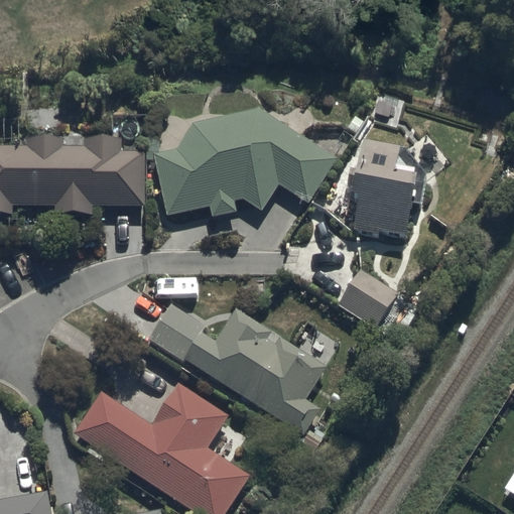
[(177,148),(154,154),(167,216),(210,207),(212,215),(236,210),(234,199),(243,197),(261,210),(279,183),(307,202),(336,158),(259,109),(193,122),(177,148)]
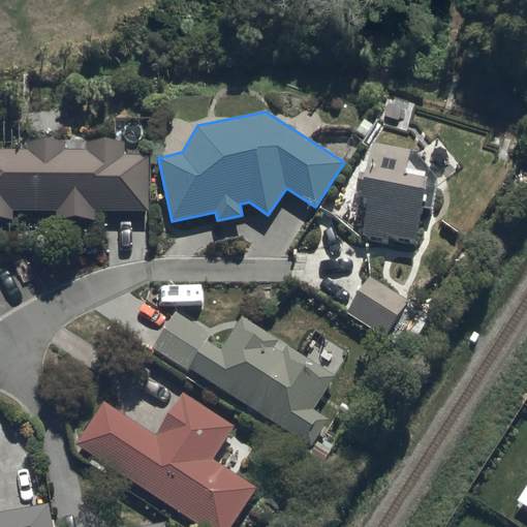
[(0,218),(13,218),(13,210),(56,210),(56,219),(94,219),(94,210),(148,210),(148,154),(123,154),(123,141),(86,141),(86,150),(64,150),(64,141),(26,141),(26,149),(0,148),(0,218)]
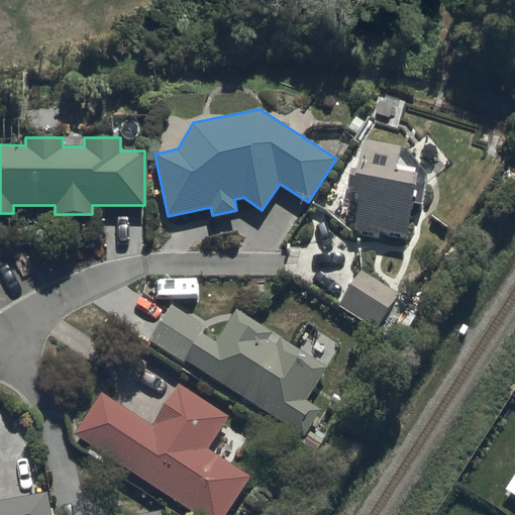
[(380,229),(404,233),(414,175),(399,172),(403,147),(367,140),(363,163),(353,162),(350,179),(356,180),(354,194),(362,195),(356,229),(379,232),(380,229)]
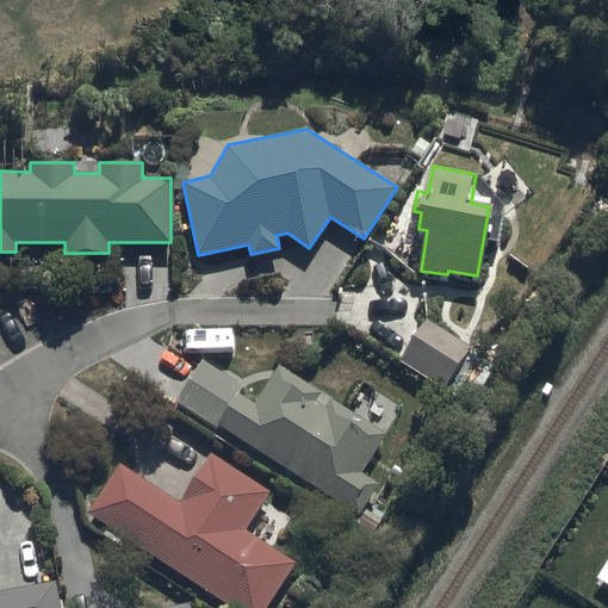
[(425,321),(398,359),(444,390),(470,351),(425,321)]
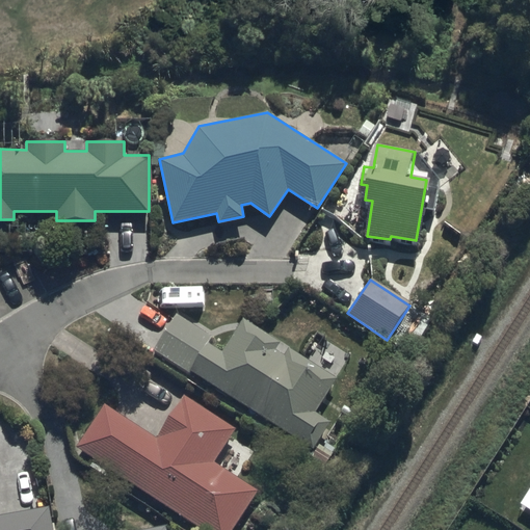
[(192,369),(311,448),(329,422),(315,411),(338,378),(329,373),(344,351),(324,338),(308,361),(244,316),(220,350),(209,342),(213,337),(178,312),(153,347),(189,373),(192,369)]
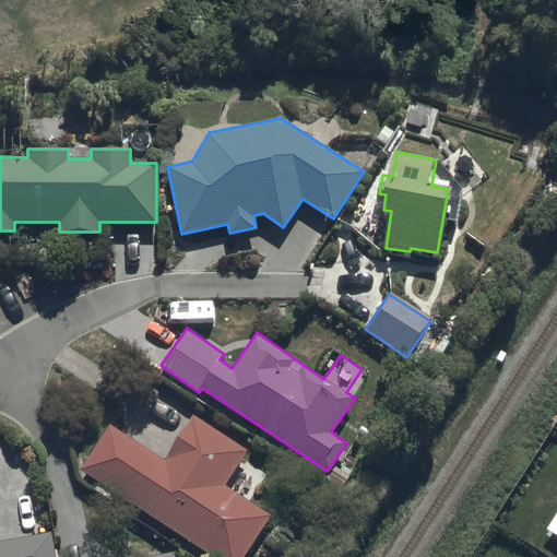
[(109,423),(79,469),(213,556),(244,556),(272,516),(225,485),(248,450),(193,414),(164,459),(109,423)]
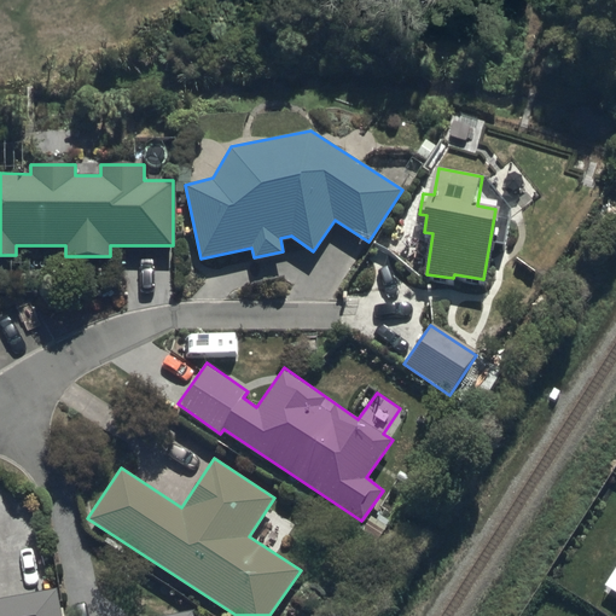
[(0,615),(59,615),(56,587),(0,597),(0,615)]
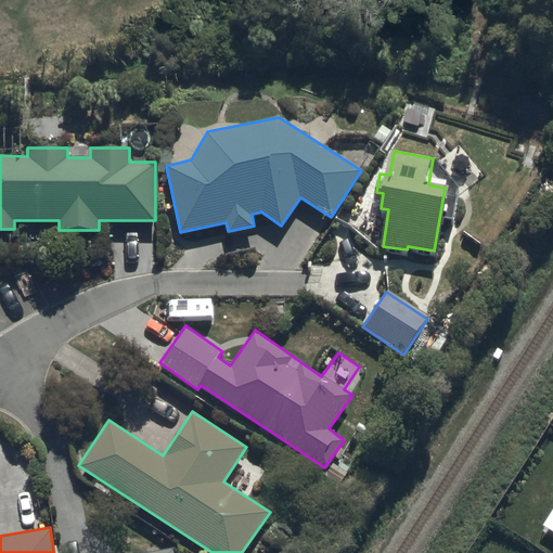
All buildings are outlined.
